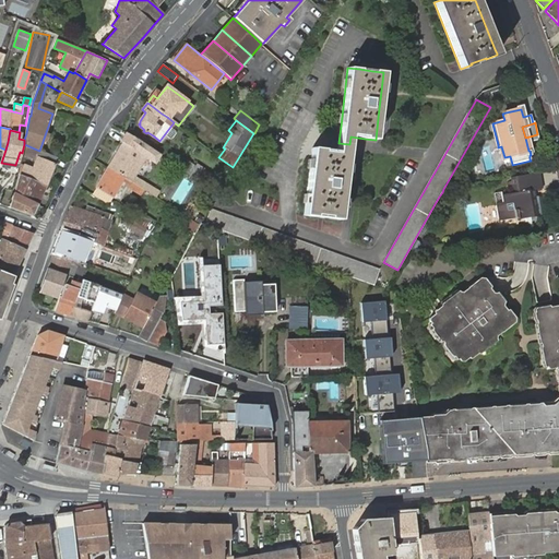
[(158,153),(140,140),(127,133),(121,142),(122,142),(107,167),(125,178),(143,190),(155,197),(158,191),(135,177),(147,156),(154,161),(158,153)]
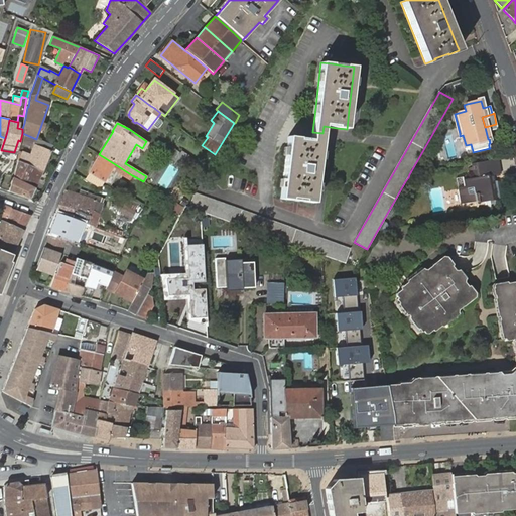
[(311,139),(298,138),(288,136),(287,144),(280,199),(290,201),(296,201),(299,201),(303,202),(314,204),(319,160),(323,133),(312,132),(311,139)]
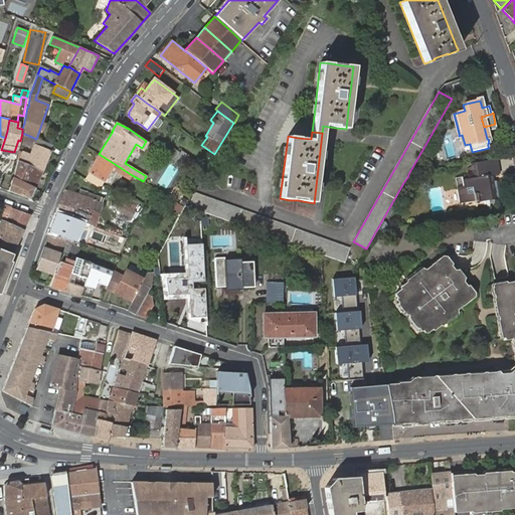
[(43,171),(51,151),(40,146),(42,141),(40,140),(36,139),(22,133),(20,141),(20,143),(32,148),(29,155),(23,152),(20,157),(18,156),(17,160),(18,161),(43,171)]
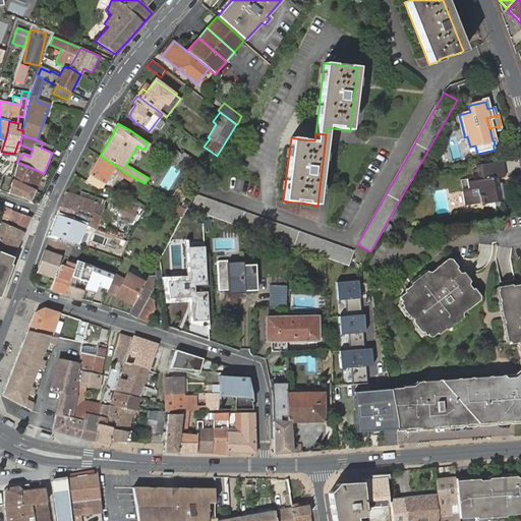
[(52,153),(54,147),(43,142),(41,148),(52,153)]
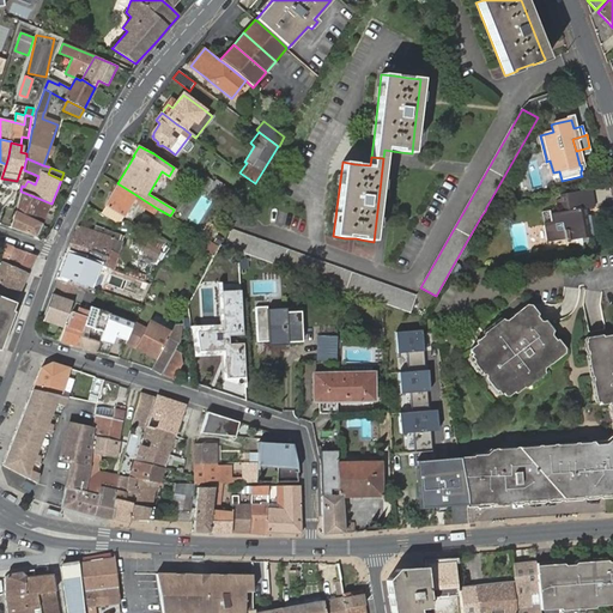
[(206,176),(200,184),(217,196),(225,184),(217,178),(214,182),(206,176)]
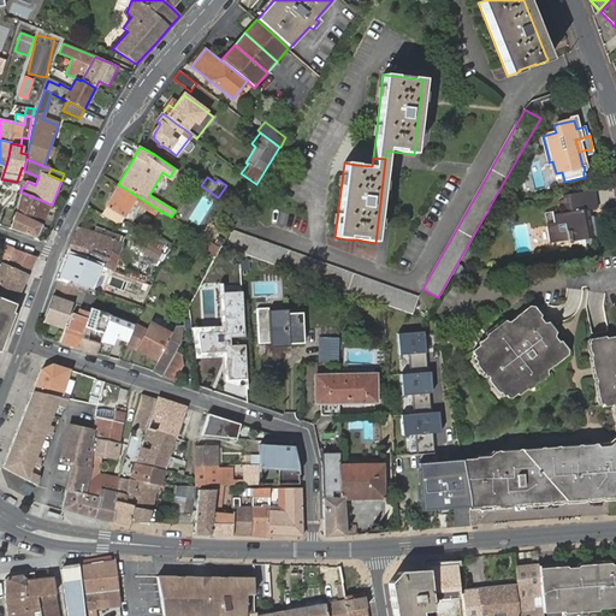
[(137,196),(118,184),(105,207),(120,217),(124,218),(135,200),(136,199),(143,203),(142,206),(154,214),(158,209),(137,196)]
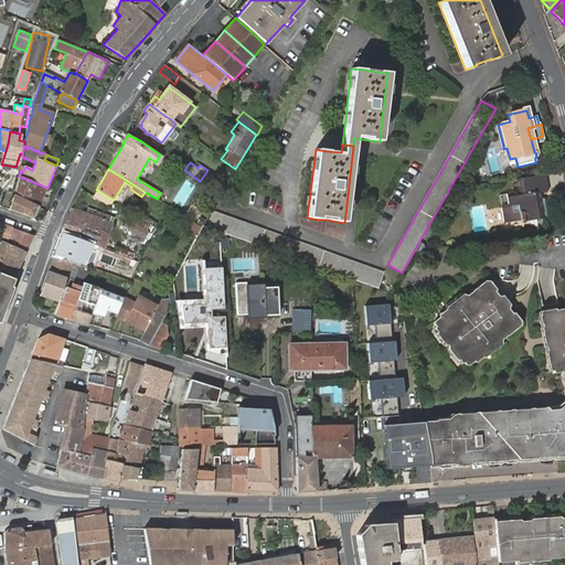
[(545,174),(516,179),(516,183),(513,184),(514,190),(518,189),(519,193),(507,195),(509,202),(501,203),(503,221),(520,219),(521,222),(521,223),(522,224),(523,224),(524,223),(524,222),(535,220),(537,232),(554,228),(548,198),(542,199),(541,192),(548,191),(545,174)]
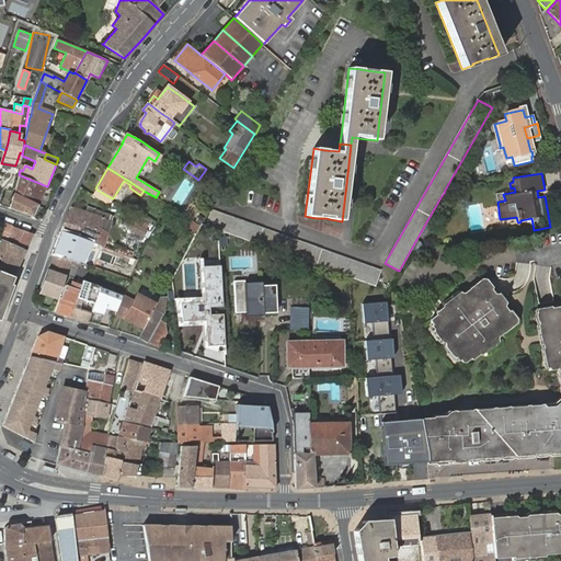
[(37,205),(47,186),(20,175),(14,194),(37,205)]
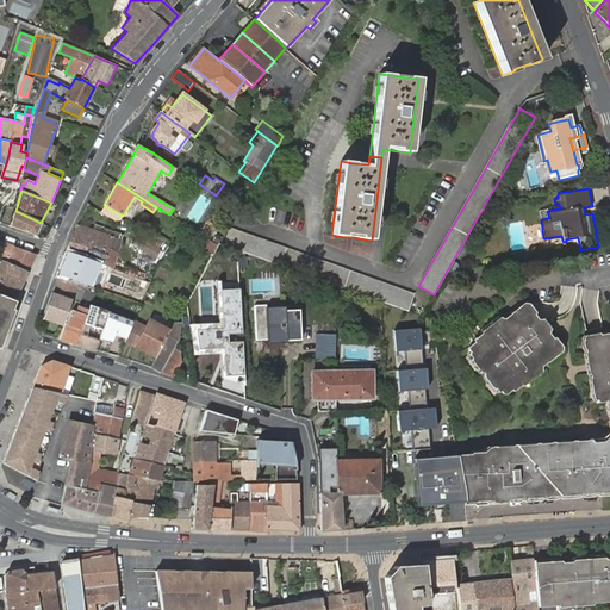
[(131,221),(141,204),(137,201),(137,199),(134,198),(123,216),(131,221)]
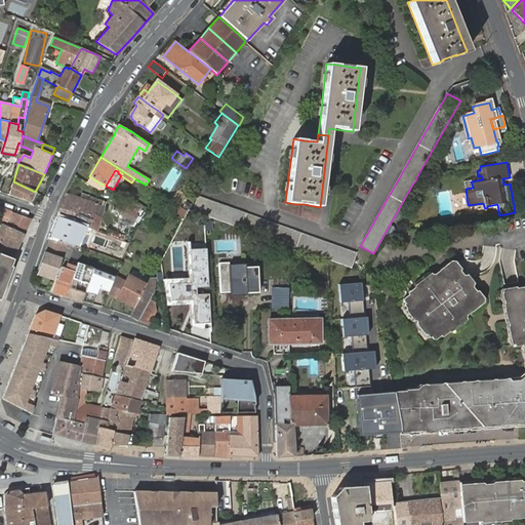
[(103,185),(89,176),(86,183),(94,187),(99,190),(103,185)]
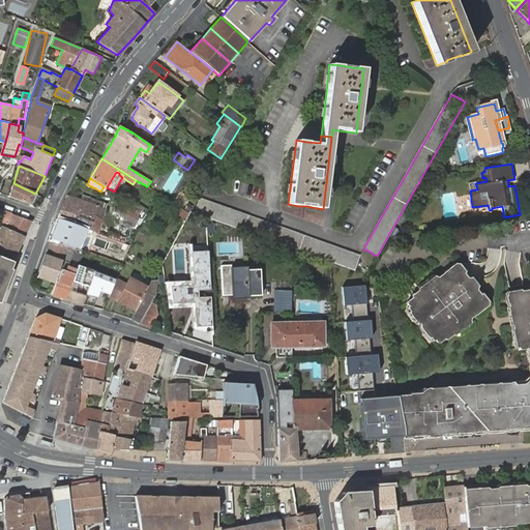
[(30,205),(35,194),(13,183),(12,182),(9,197),(30,205)]
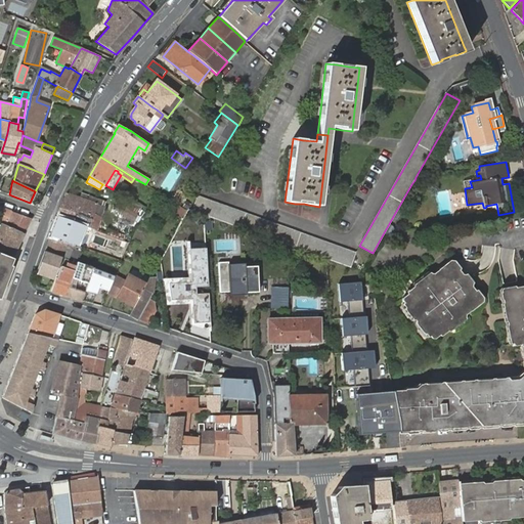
[(74,223),(87,227),(89,228),(96,231),(100,218),(93,216),(97,205),(66,193),(62,200),(77,205),(71,221),(74,222),(74,223)]
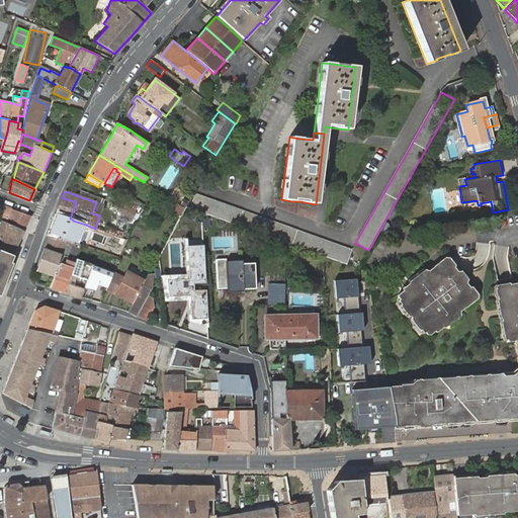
[(171,197),(178,201),(181,195),(175,191),(171,197)]
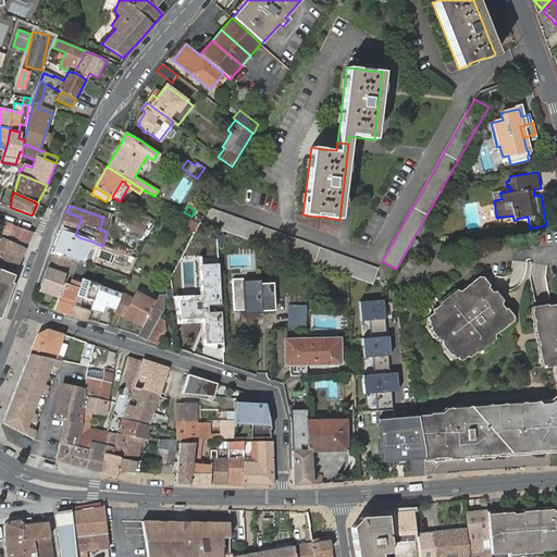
[(346,274),(373,284),(379,269),(210,208),(205,224),(217,229),(256,242),(307,260),(346,274)]
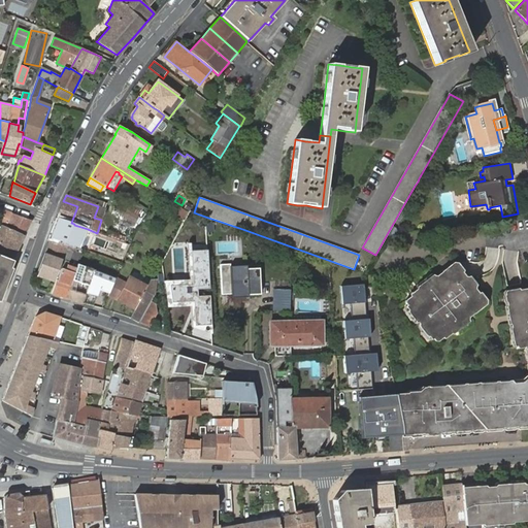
[(57,218),(58,218),(71,223),(77,206),(63,201),(57,218)]
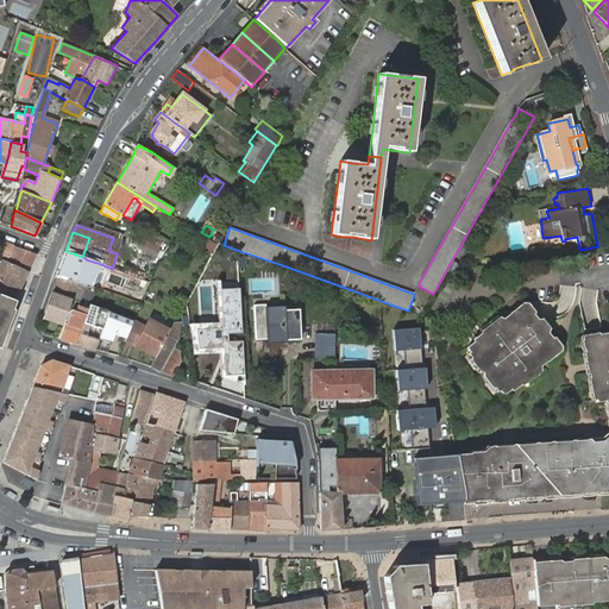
[(145,240),(142,248),(156,256),(164,242),(156,236),(151,244),(145,240)]
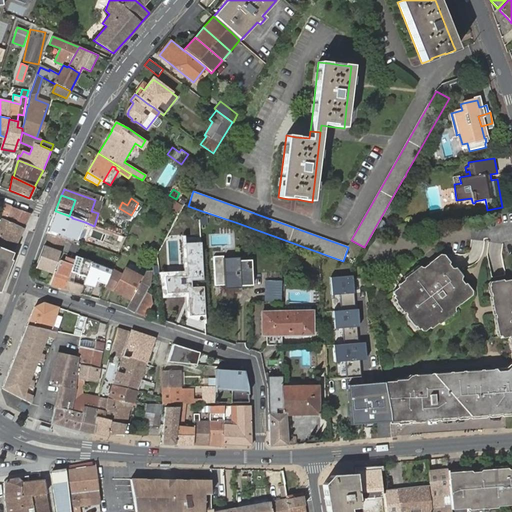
[(166,207),(177,213),(181,206),(170,200),(166,207)]
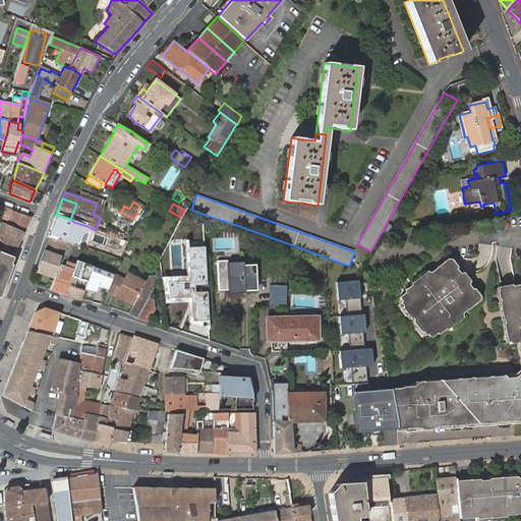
[(5,225),(23,233),(31,218),(11,211),(0,206),(0,222),(1,223),(5,225)]
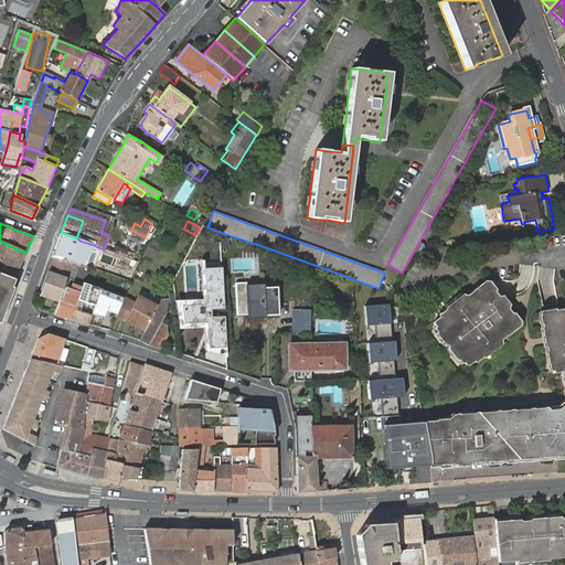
[(72,262),(78,264),(84,247),(92,251),(94,245),(80,241),(80,240),(76,238),(62,233),(54,255),(72,262)]
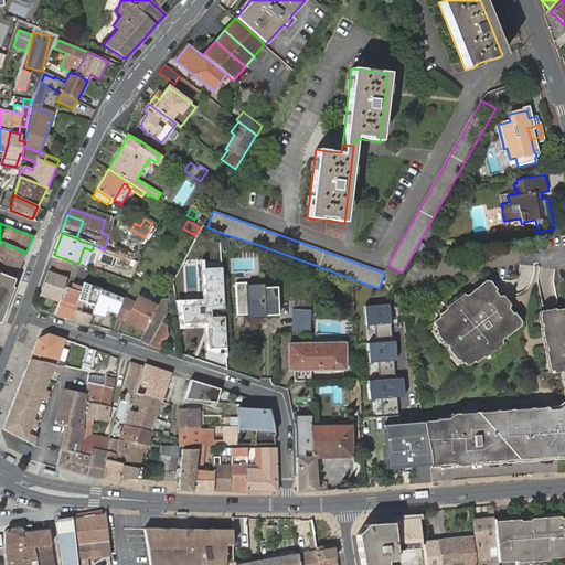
[(0,274),(13,279),(25,253),(6,244),(1,242),(0,241),(0,274)]
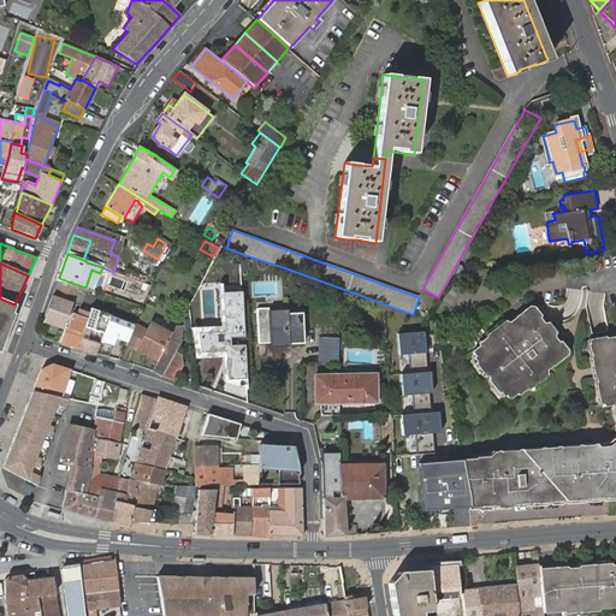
[(52,296),(72,303),(73,300),(81,302),(86,288),(78,285),(59,278),(52,296)]
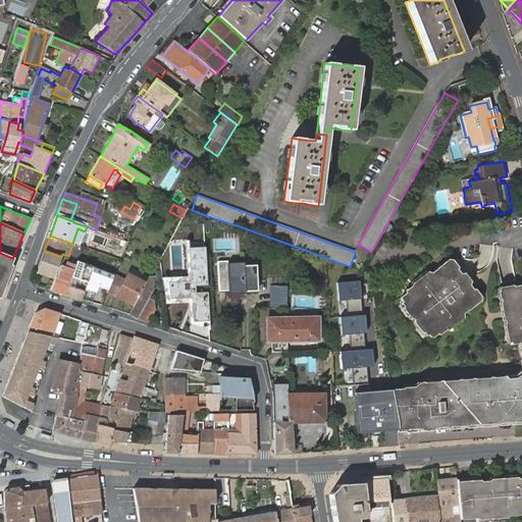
[(80,246),(72,244),(68,256),(75,259),(80,246)]
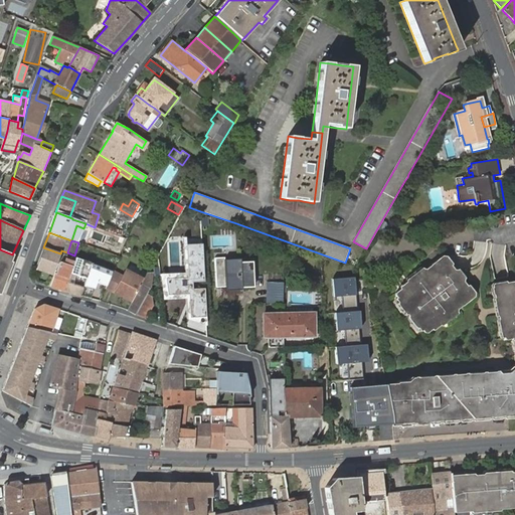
[(184,274),(161,276),(163,300),(185,300),(187,321),(206,327),(202,244),(183,245),(184,274)]
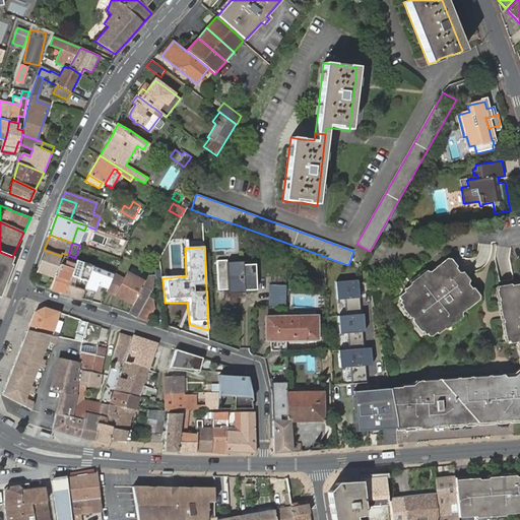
[(56,272),(61,256),(44,250),(38,266),(35,273),(52,279),(55,272),(56,272)]
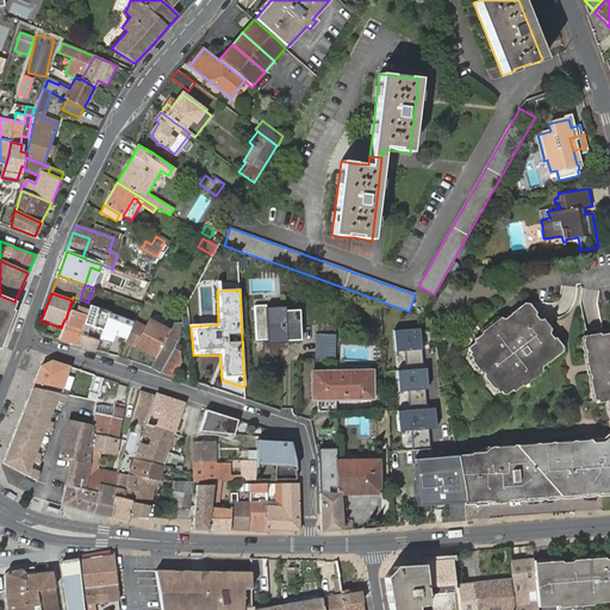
[(0,338),(14,302),(0,296),(0,338)]
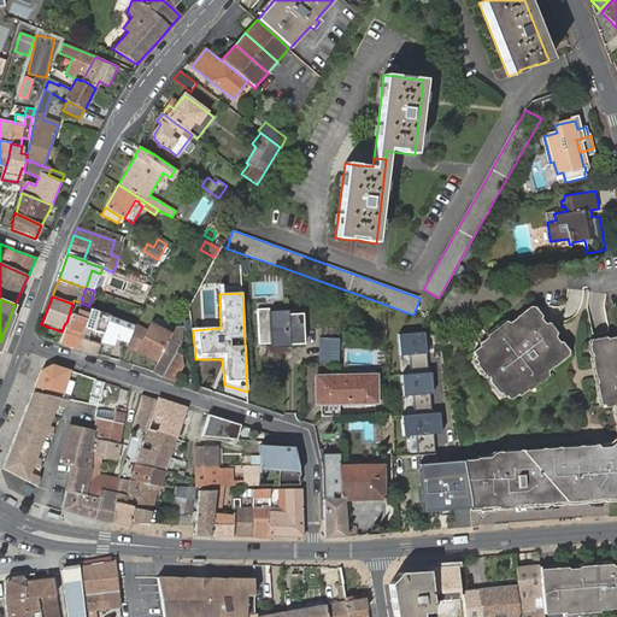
[(257,309),(259,344),(260,344),(289,342),(289,345),(305,344),(303,312),(289,313),(285,315),(269,315),(269,309),(257,309)]
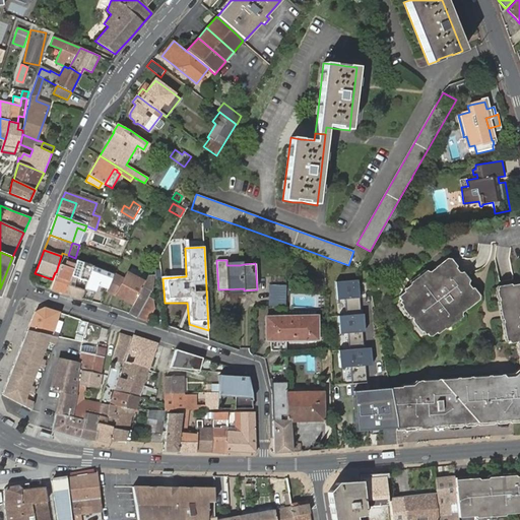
[(428,272),(411,284),(411,286),(403,293),(400,296),(398,297),(398,299),(400,301),(403,305),(403,307),(420,329),(423,329),(427,334),(428,335),(431,336),(435,332),(441,328),(443,326),(445,326),(460,315),(461,312),(465,309),(466,307),(476,299),(476,297),(470,288),(467,284),(467,282),(460,273),(458,272),(455,268),(449,261),(447,261),(436,269),(434,269),(429,272),(428,272)]
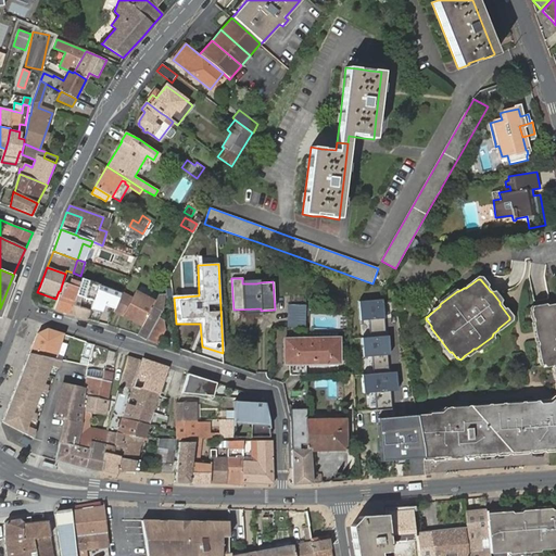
[(54,310),(70,315),(78,289),(79,283),(77,282),(76,282),(71,280),(68,285),(65,283),(61,295),(60,294),(54,310)]
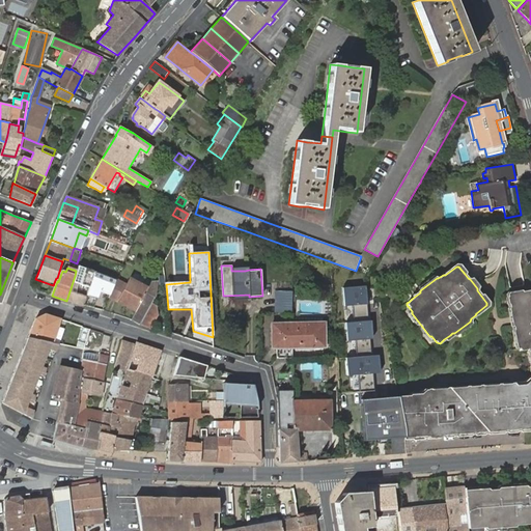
[(89,287),(109,295),(115,280),(94,273),(91,282),(89,287)]
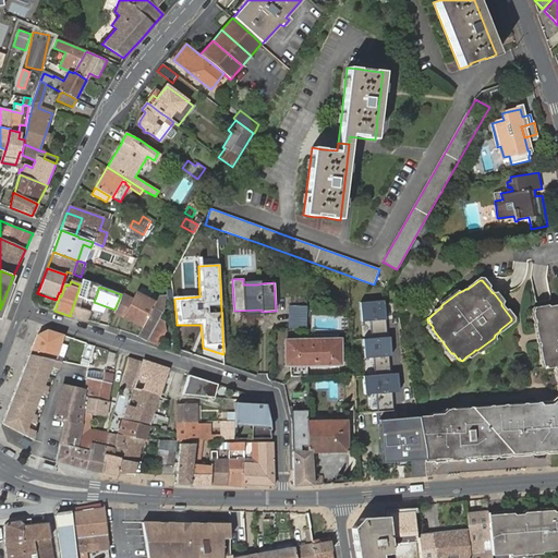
[(86,322),(87,320),(94,302),(96,296),(79,290),(70,316),(86,322)]
